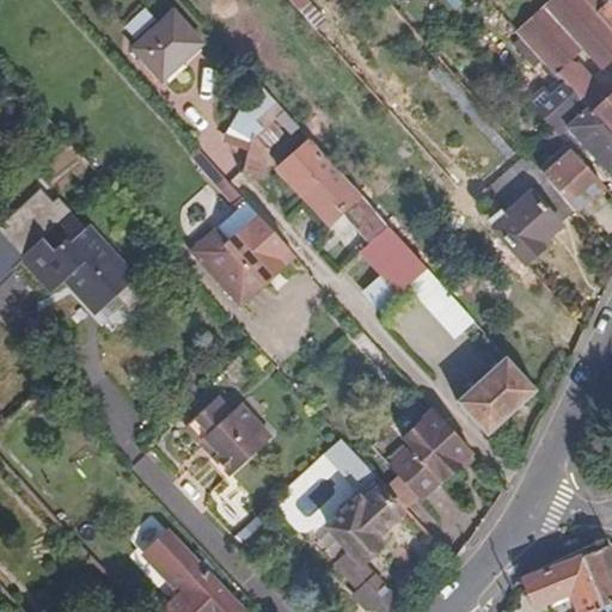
[(287,0),(311,26),(320,17),(305,0),(287,0)]
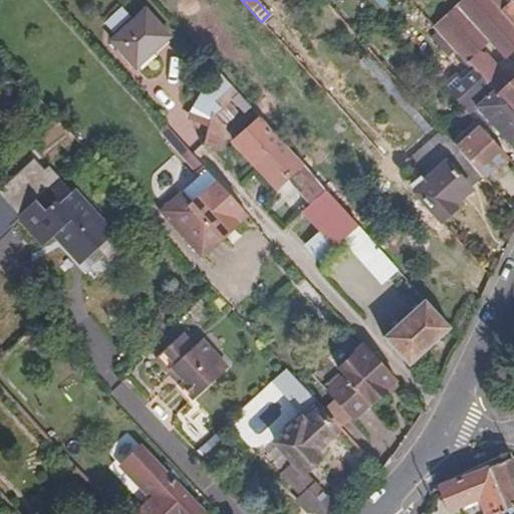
[(291,0),(281,0),(275,5),(280,10),(291,0)]
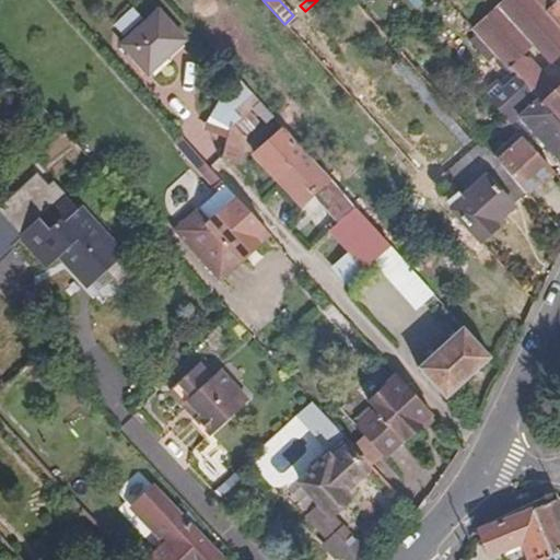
[(331,0),(322,0),(307,13),(312,18),(331,0)]
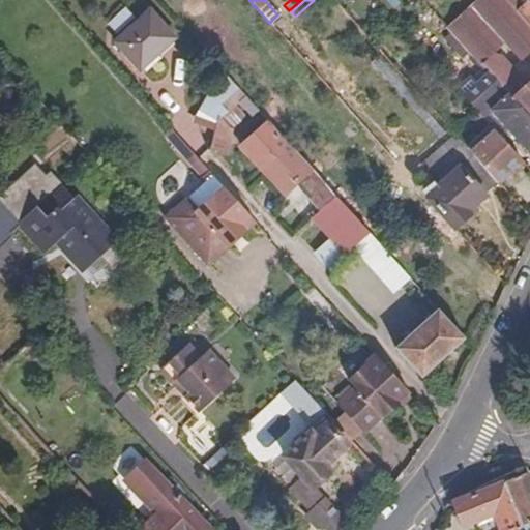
[(522,62),(529,54),(529,28),(504,0),(471,0),(454,16),(447,8),(437,17),(449,30),(468,51),(487,71),(494,66),(486,55),(503,41),(522,62)]
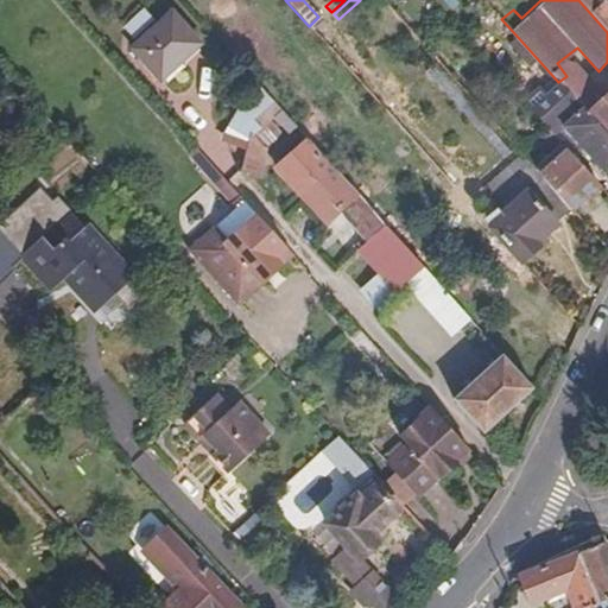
[(578,0),(607,32),(607,0),(606,0),(607,1),(607,6),(605,11),(594,0),(578,0)]
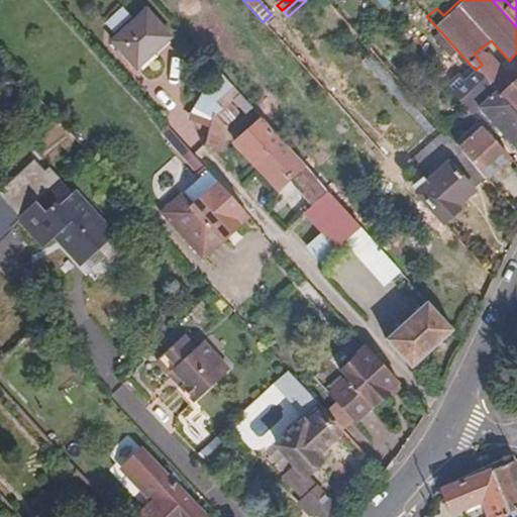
[(505,0),(514,9),(516,5),(516,1),(515,0),(505,0)]
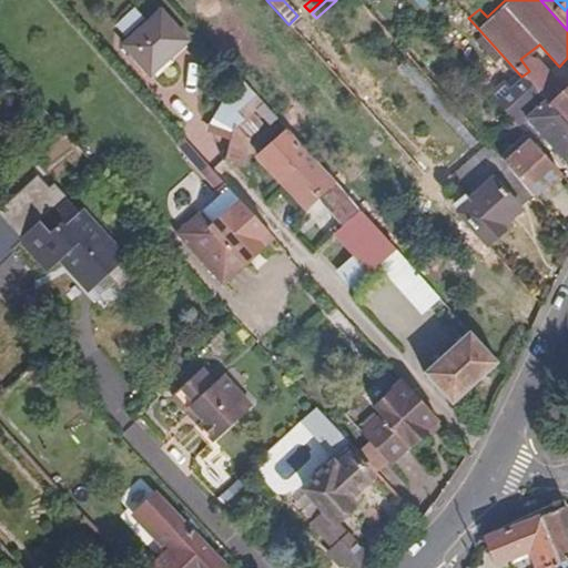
[(184,37),(158,8),(121,42),(149,71),(184,37)]
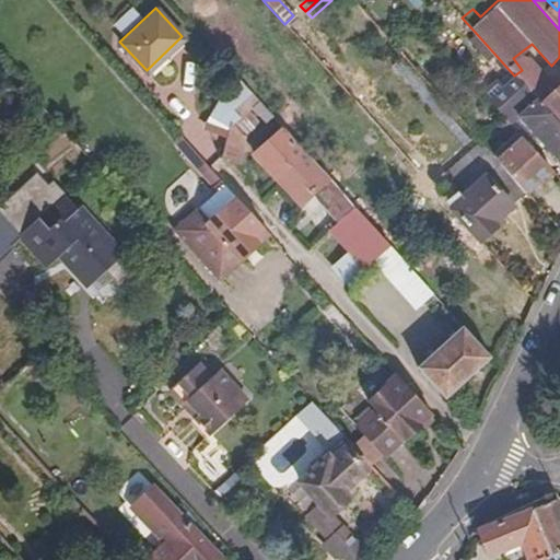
[(483,59),(486,59),(487,59),(494,54),(475,32),(466,39),(483,59)]
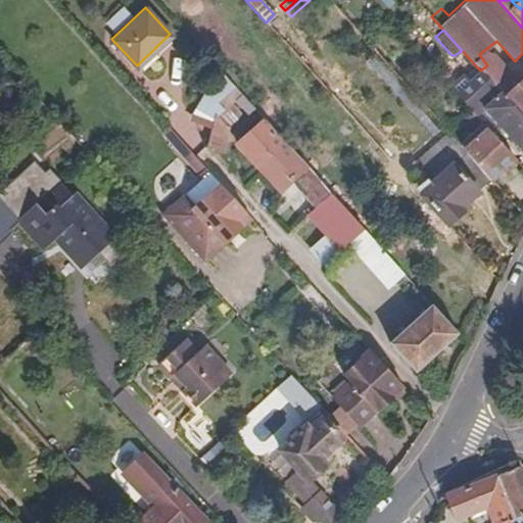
[(522,152),(522,151),(522,117),(504,97),(489,81),(483,74),(480,70),(462,50),(455,55),(454,55),(469,73),(452,89),(471,110),(477,117),(485,110),(522,152)]
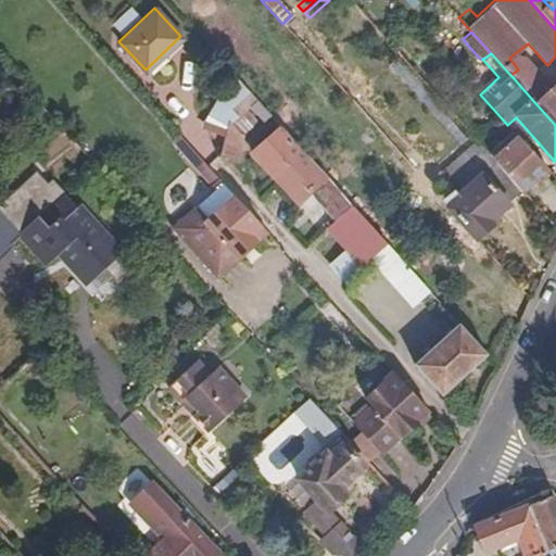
[(201,121),(225,129),(226,124),(230,105),(237,113),(249,103),(255,98),(229,68),(217,92),(201,121)]
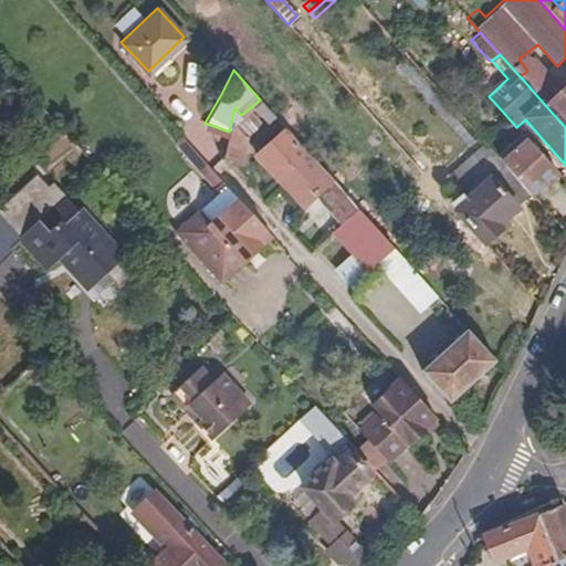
[(523,80),(530,87),(533,84),(526,77),(523,80)]
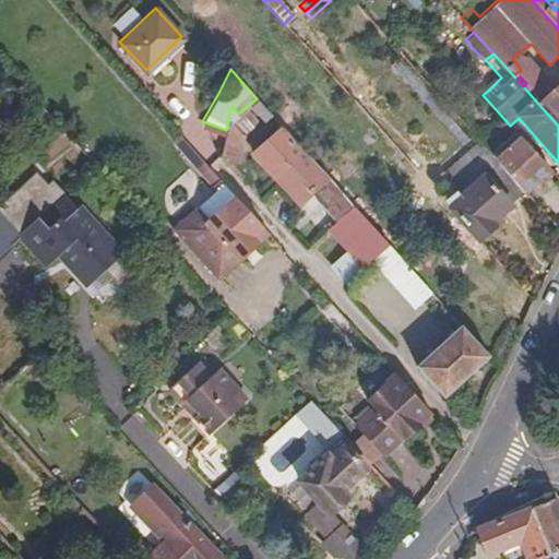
[(558,85),(538,104),(558,126),(558,85)]
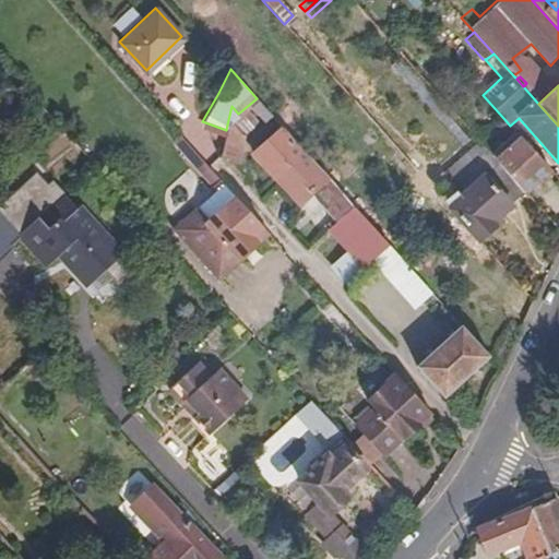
[(257,98),(250,104),(264,119),(271,114),(257,98)]
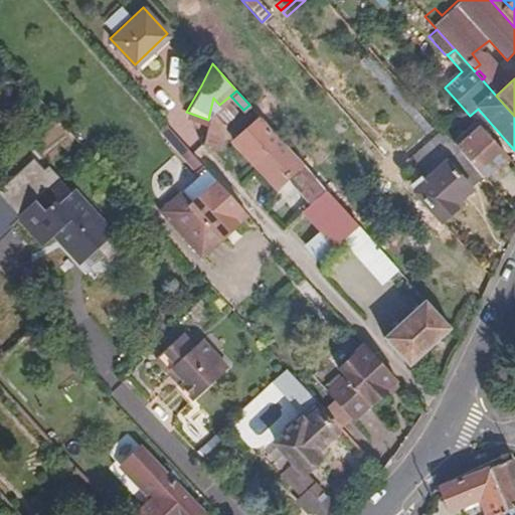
[(208,120),(203,143),(222,148),(224,122),(237,110),(228,99),(209,115),(208,120)]
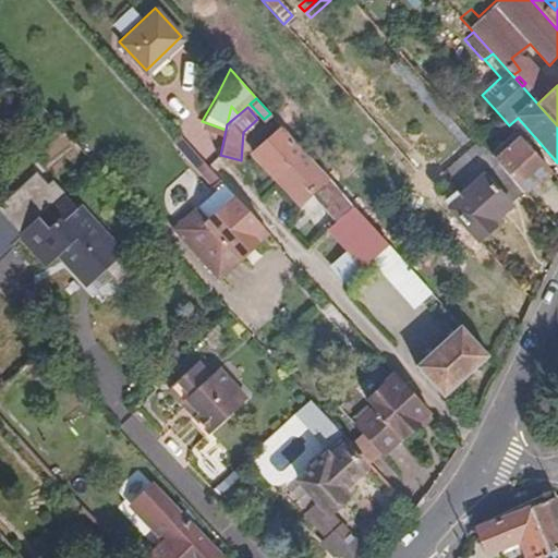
[(523,191),(524,192),(549,170),(509,125),(502,118),(496,123),(509,138),(492,156),(498,162),(523,191)]
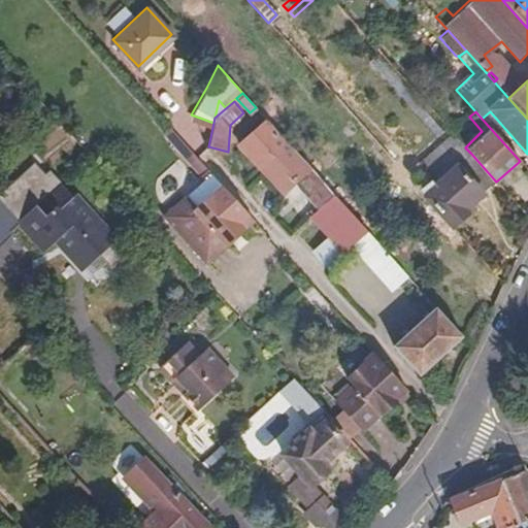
[(323,204),(334,193),(266,119),(240,141),(284,190),(293,180),(303,171),(317,186),(311,191),(323,204)]
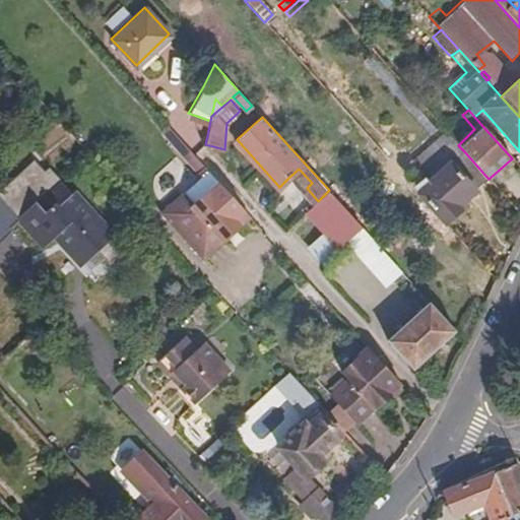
[(179,153),(186,161),(194,154),(167,124),(161,129),(167,138),(179,153)]
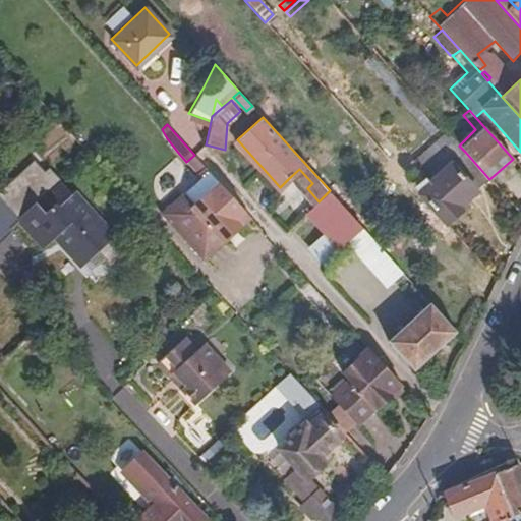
[(431,182),(465,152),(459,146),(448,133),(414,164),(431,182)]
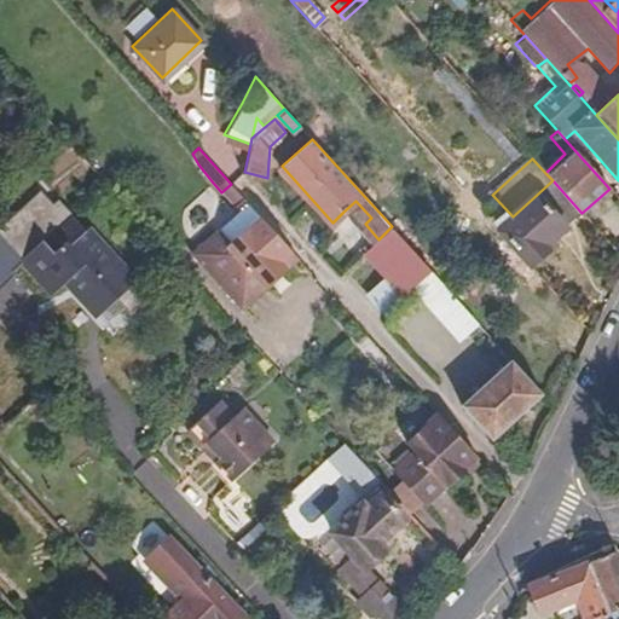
[(497,230),(531,267),(549,252),(545,249),(568,230),(565,225),(580,212),(553,180),(513,217),(497,230)]
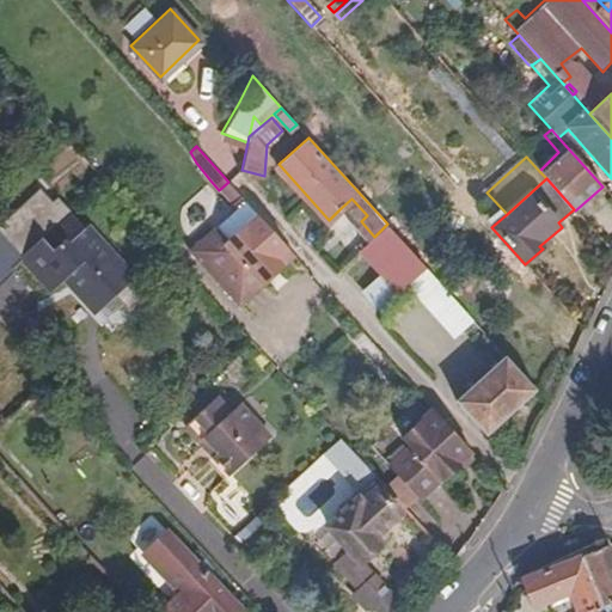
[(294,254),(288,248),(228,182),(219,190),(240,214),(234,219),(243,228),(228,242),(216,228),(193,249),(242,303),(294,254)]
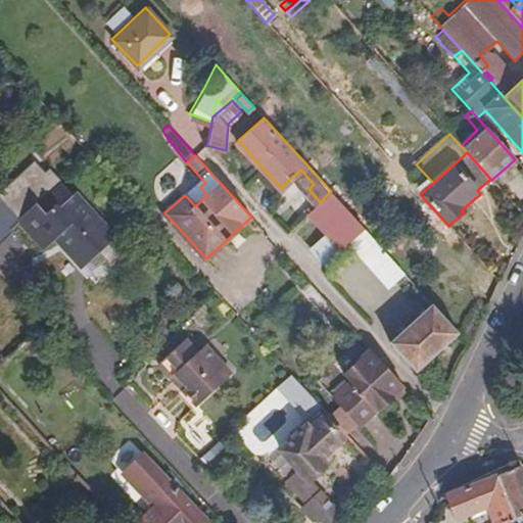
[(93,218),(58,181),(60,179),(48,165),(44,170),(33,157),(0,187),(0,239),(11,229),(8,227),(17,218),(42,244),(54,235),(82,264),(96,249),(108,263),(123,250),(108,235),(110,233),(94,216),(93,218)]
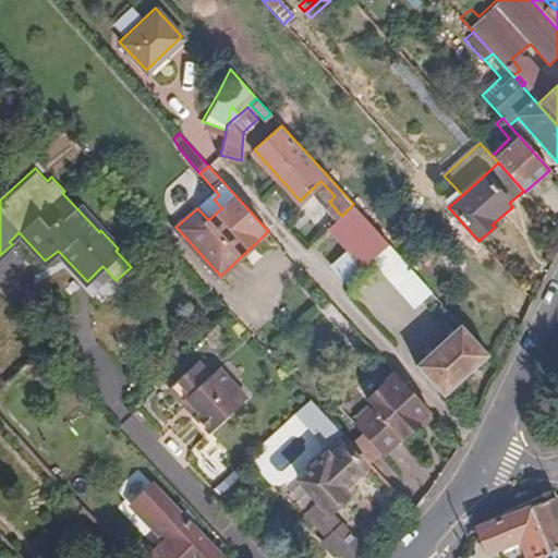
[(320,181),(310,191),(335,221),(341,216),(329,202),(335,196),(320,181)]
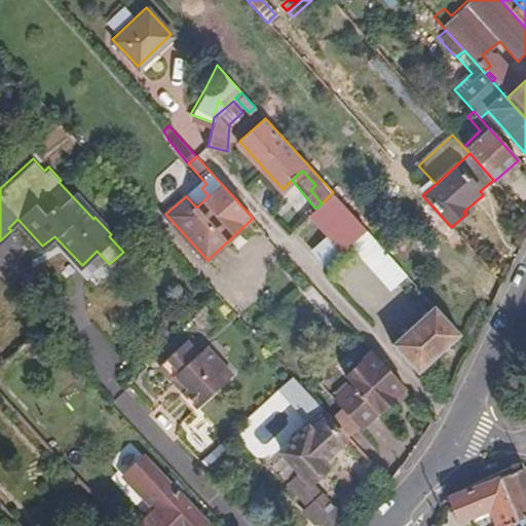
[(342,250),(365,228),(333,192),(322,203),(315,209),(310,214),(327,232),(341,249),(342,250)]
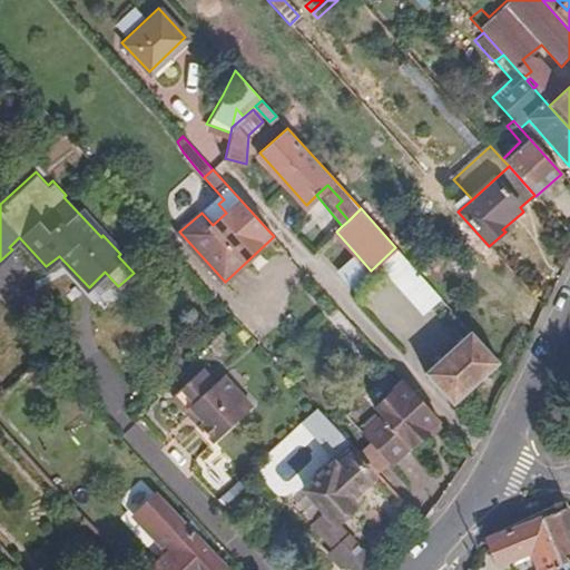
[(364,274),(370,269),(354,252),(334,268),(354,290),(357,287),(364,274)]
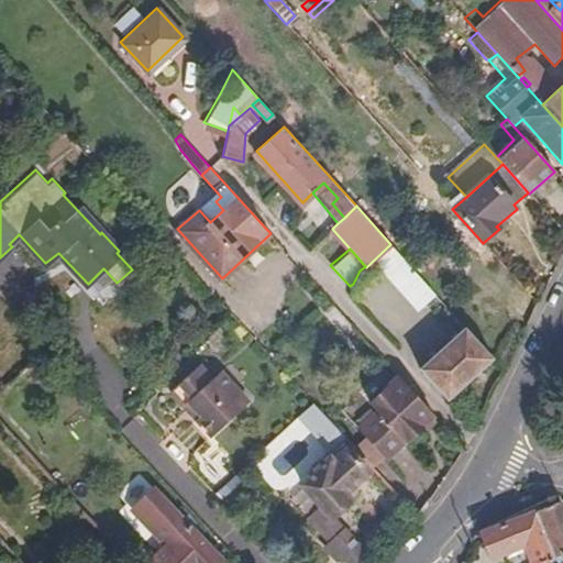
[(420,371),(448,400),(494,357),(465,326),(430,359),(426,355),(418,364),(422,368),(420,371)]
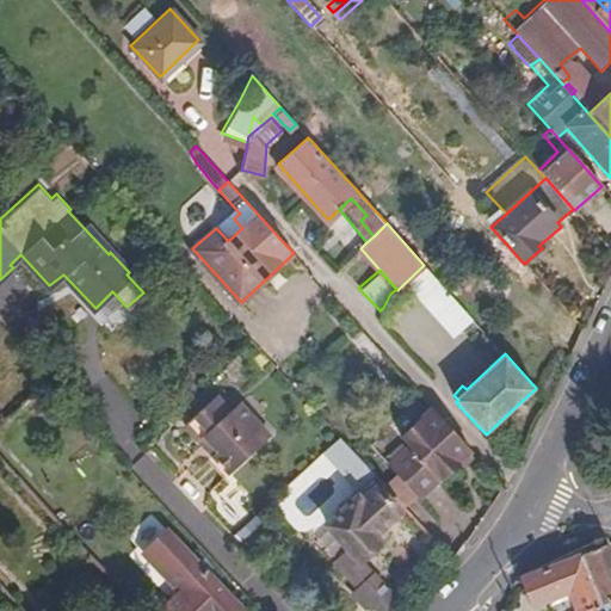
[(229,411),(213,394),(183,423),(230,470),(267,433),(239,401),(229,411)]
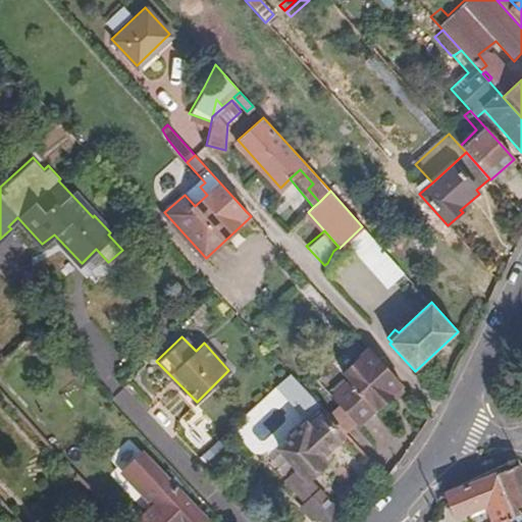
[(323,387),(360,427),(377,412),(379,413),(396,398),(395,396),(405,385),(371,349),(344,375),(341,372),(323,387)]
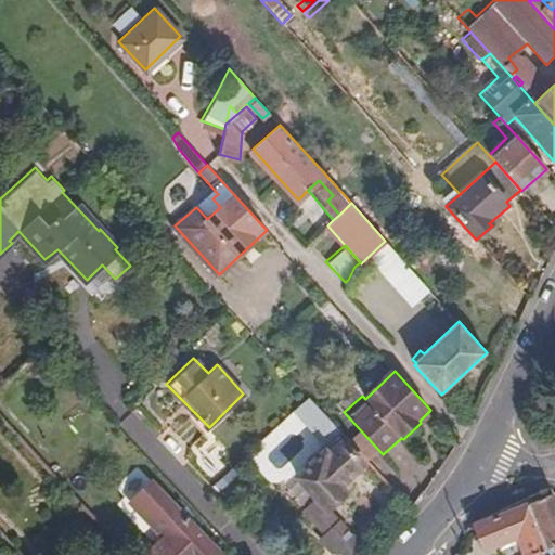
[(321,435),(335,423),(310,395),(295,409),(321,435)]
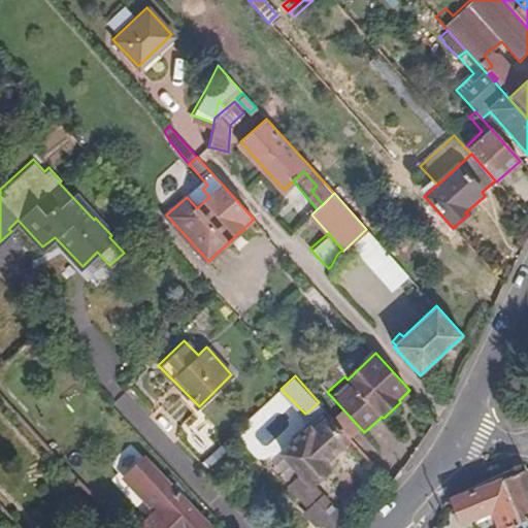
[(291,485),(311,507),(306,513),(317,524),(326,524),(330,527),(331,527),(343,518),(344,516),(326,495),(324,496),(315,485),(329,471),(323,465),(347,444),(327,423),(314,436),(310,432),(284,457),(301,475),(291,485)]
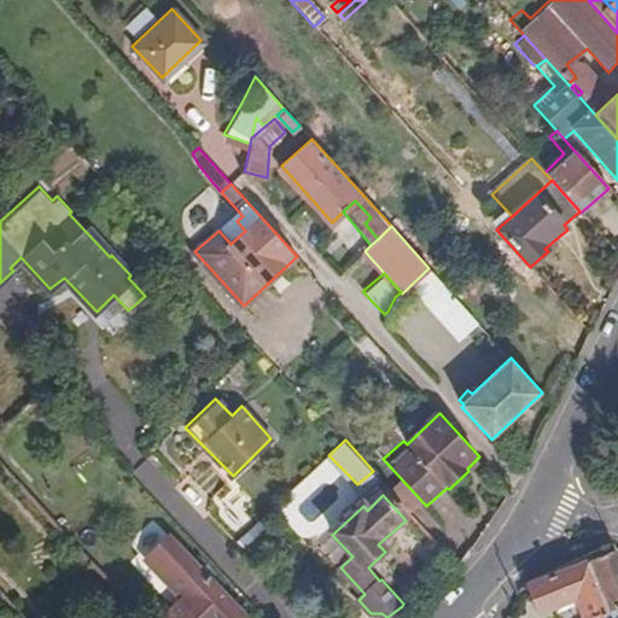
[(246,617),(209,578),(172,540),(147,563),(185,601),(168,617),(246,617)]
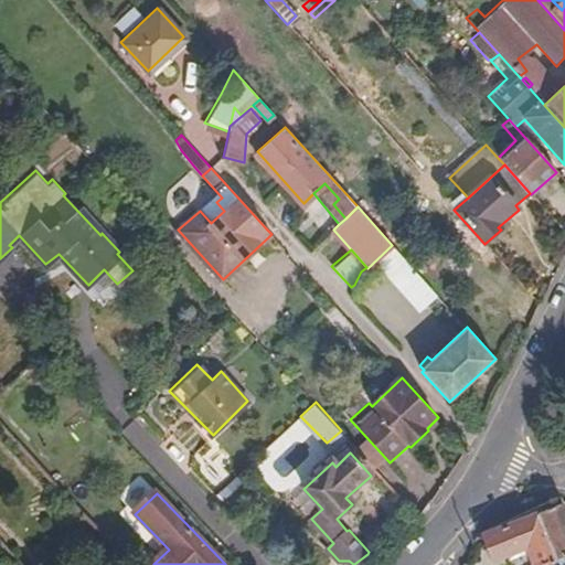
[(564,504),(564,503),(537,513),(556,560),(564,555),(564,504)]
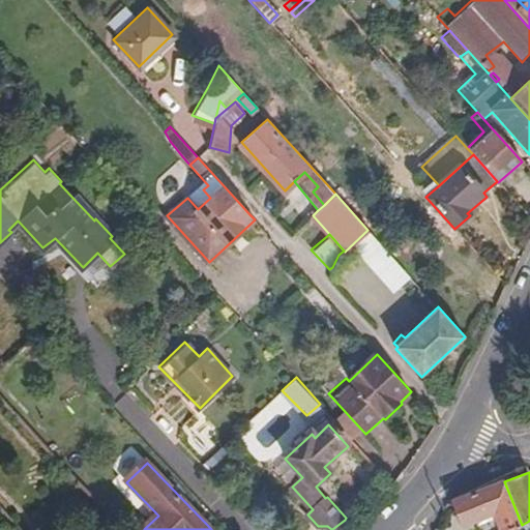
[(508,529),(522,525),(504,481),(453,501),(464,526),(494,514),(501,529),(508,529)]
